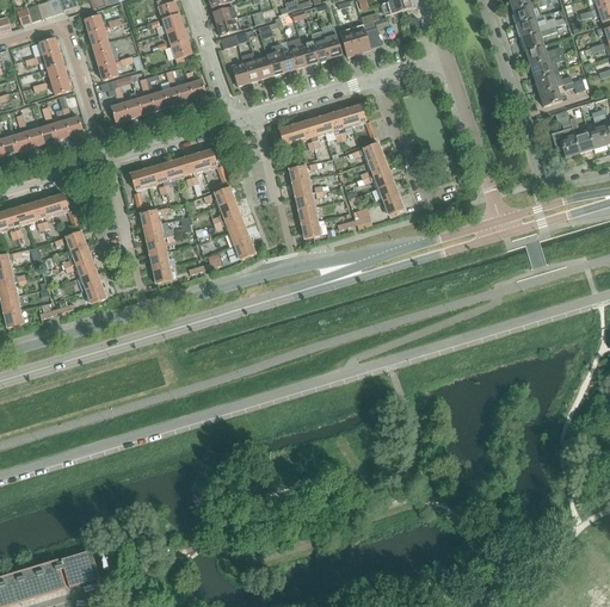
[(41,17),(51,13),(47,0),(43,0),(37,2),(41,17)]
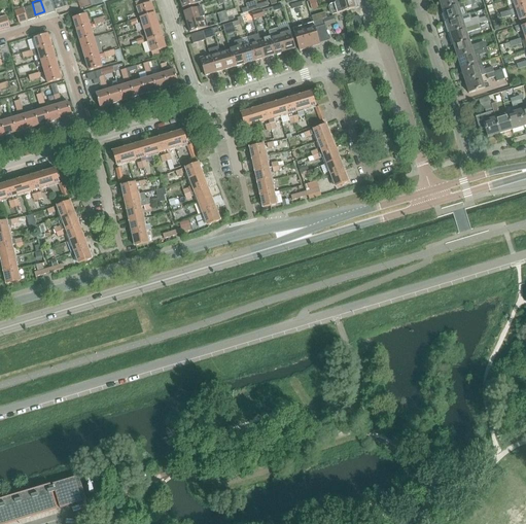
[(40,0),(44,11),(55,8),(54,7),(51,0),(40,0)]
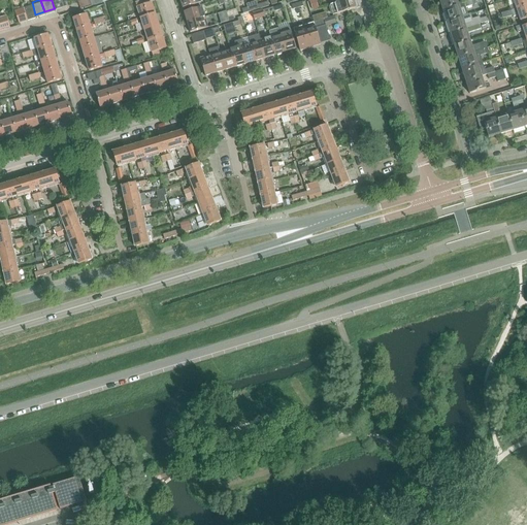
[(140,14),(154,10),(151,0),(147,0),(142,2),(142,0),(135,0),(140,14)]
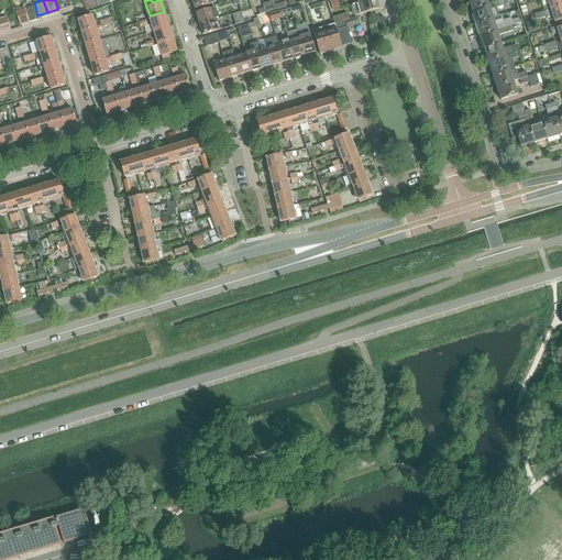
[(351,2),(354,12),(378,6),(376,0),(356,0),(351,2)]
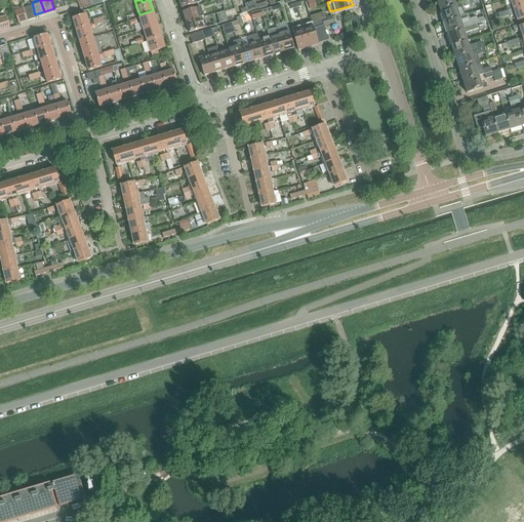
[(460,0),(455,1),(439,6),(443,18),(458,13),(465,11),(461,4),(470,2),(469,0),(460,0)]
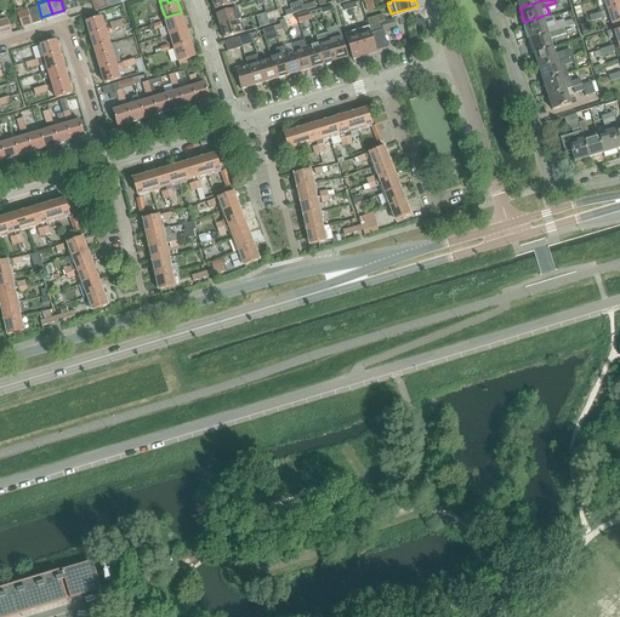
[(37,3),(27,6),(32,21),(41,17),(37,3)]
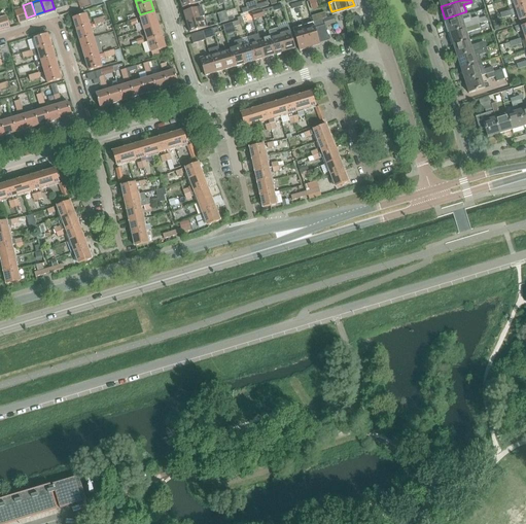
[(516,11),(518,18),(525,14),(525,2),(515,6),(510,7),(504,8),(505,13),(511,12),(512,13),(516,11)]
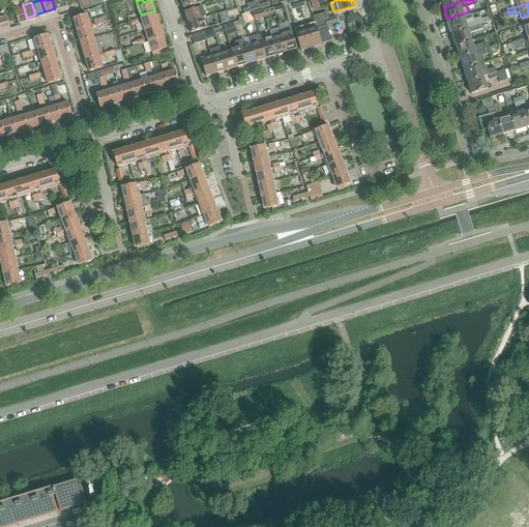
[(187,20),(205,15),(202,4),(184,9),(187,20)]
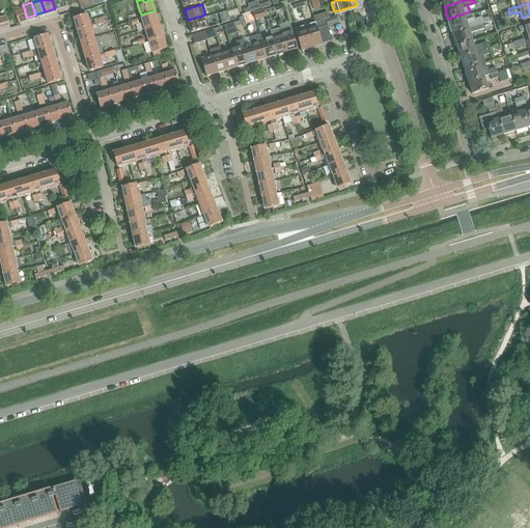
[(18,21),(27,18),(23,5),(14,8),(18,21)]
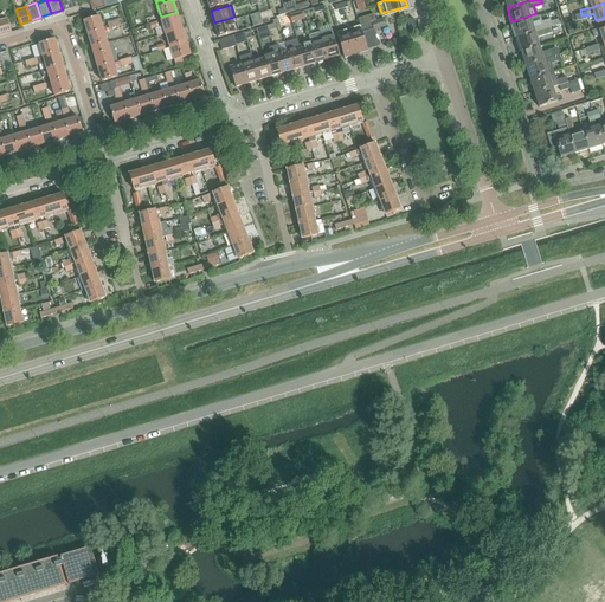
[(258,8),(250,11),(255,23),(256,23),(262,20),(261,15),(258,8)]
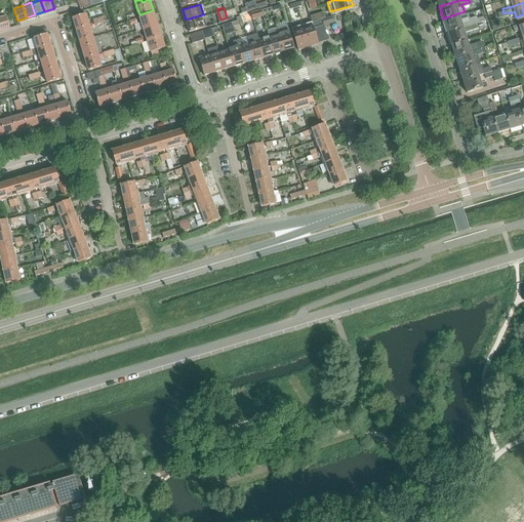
[(262,11),(260,7),(250,10),(252,14),(252,16),(263,13),(262,11)]
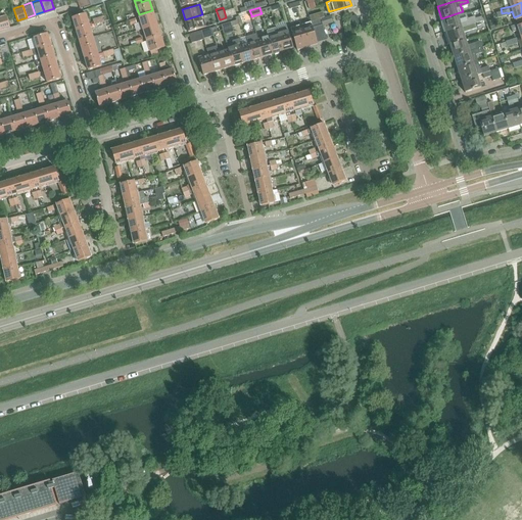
[(139,14),(142,27),(156,21),(152,10),(139,14)]
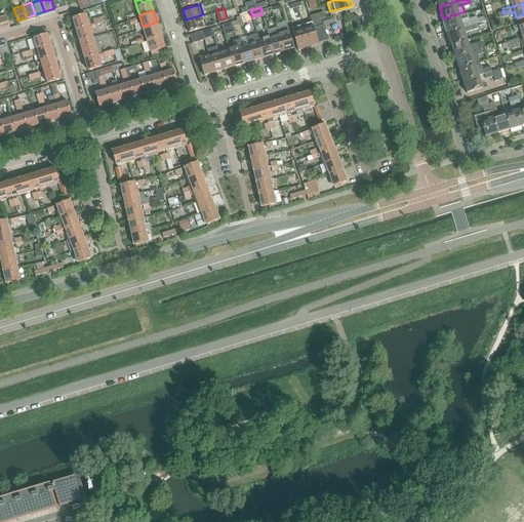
[(85,11),(72,15),(76,27),(88,23),(87,17),(85,11)]
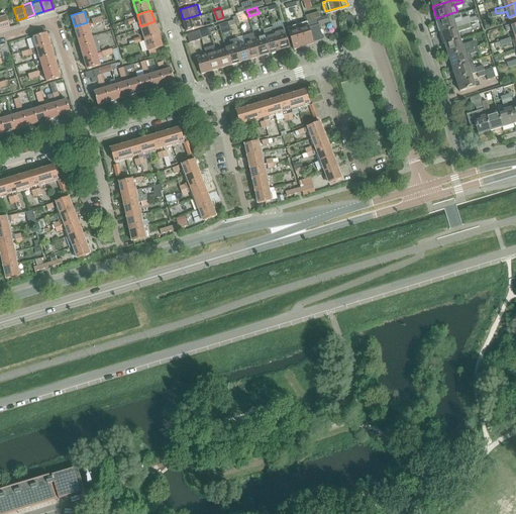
[(0,27),(9,24),(5,13),(0,14),(0,27)]
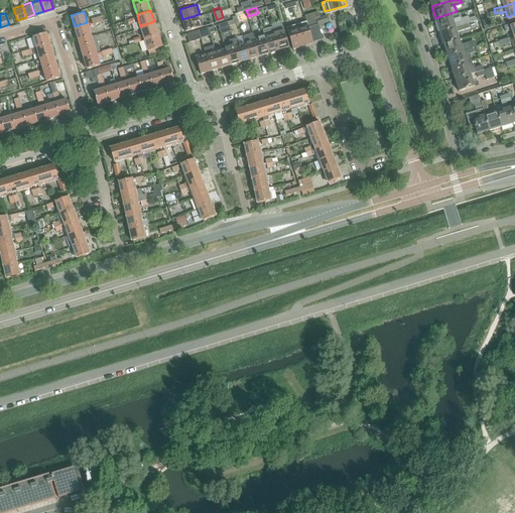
[(239,20),(237,13),(232,14),(232,17),(227,19),(229,23),(239,20)]
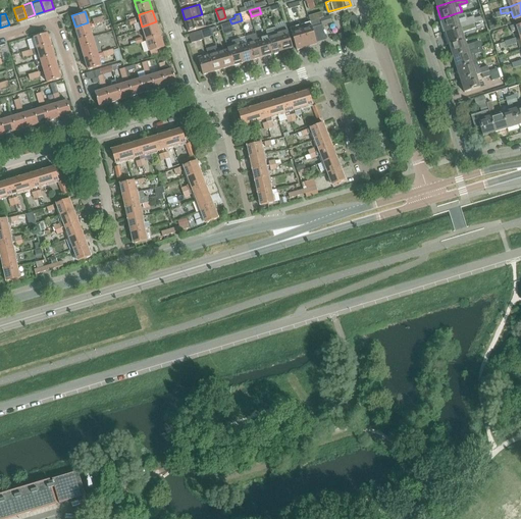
[(326,38),(321,21),(330,18),(329,13),(316,17),(312,18),(310,19),(290,26),(296,47),(326,38)]
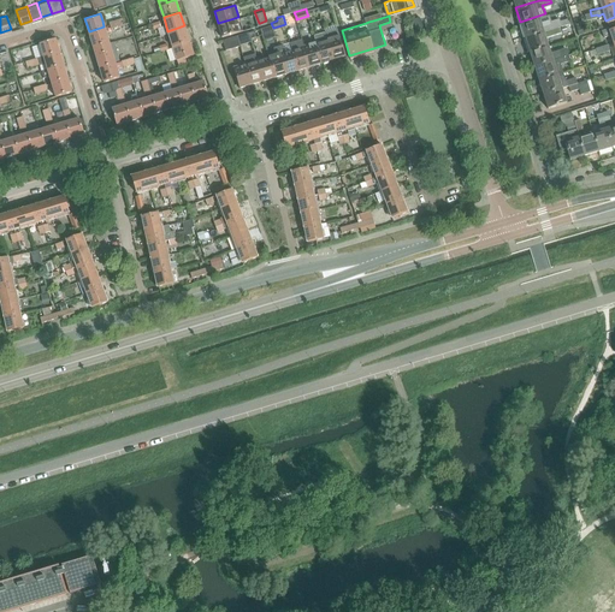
[(542,24),(538,16),(520,22),(525,36),(543,30),(549,28),(559,25),(556,19),(548,22),(548,23),(542,24)]
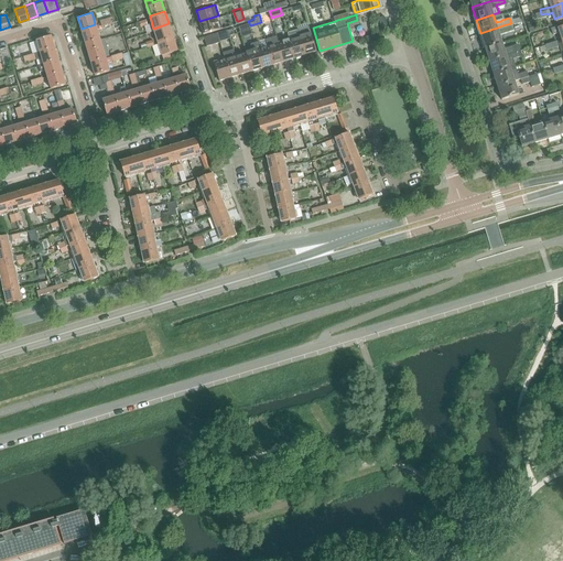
[(199,21),(203,32),(222,27),(218,15),(199,21)]
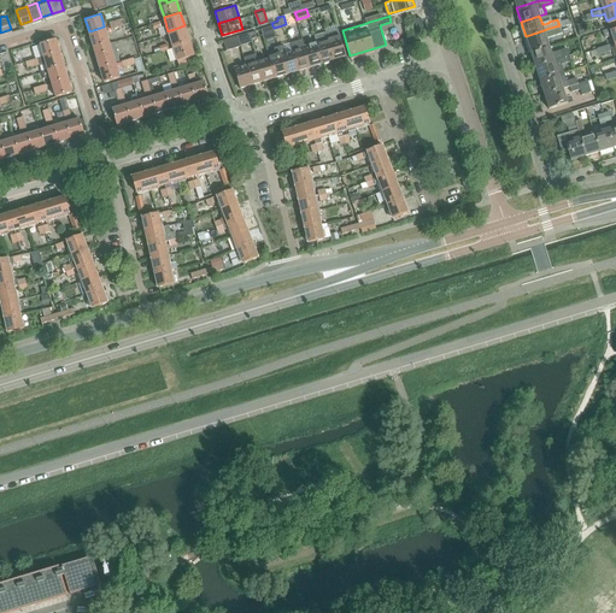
[(185,25),(168,31),(172,43),(188,39),(185,25)]
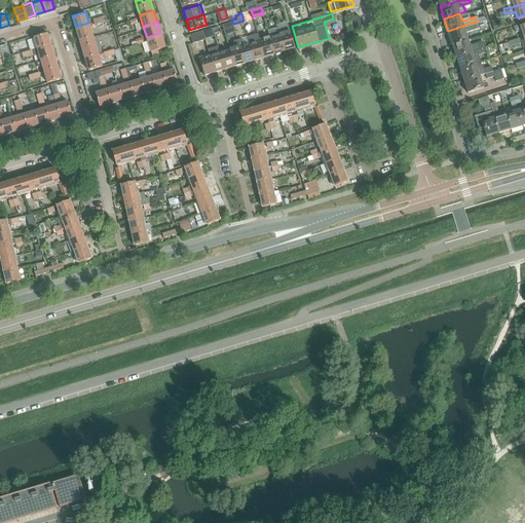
[(287,22),(276,25),(284,48),(294,45),(287,22)]
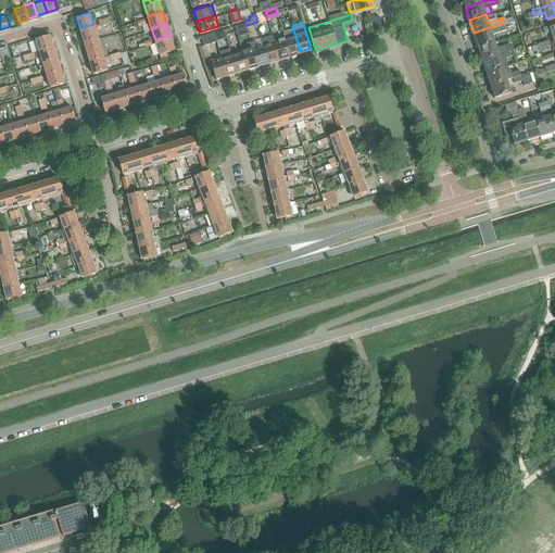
[(553,37),(554,36),(554,23),(549,25),(549,23),(542,25),(544,32),(551,29),(553,37)]
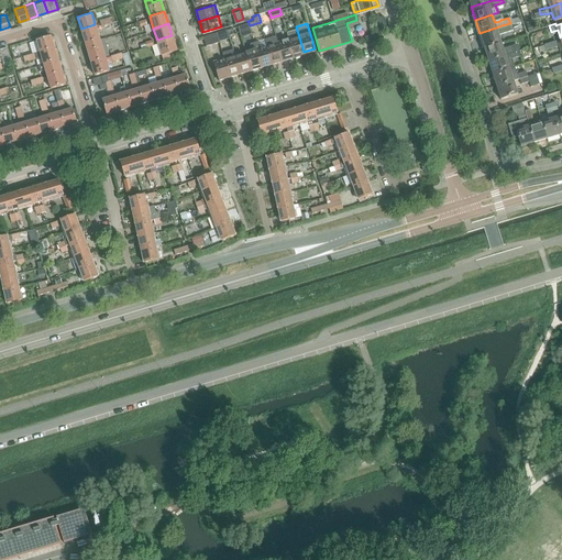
[(95,24),(81,29),(85,41),(90,61),(105,56),(101,44),(99,37),(99,36),(95,24)]
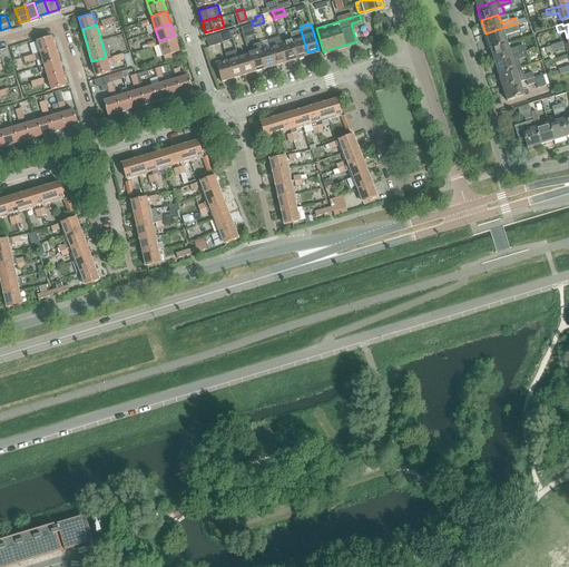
[(290,30),(291,37),(297,56),(307,52),(300,27),(290,30)]
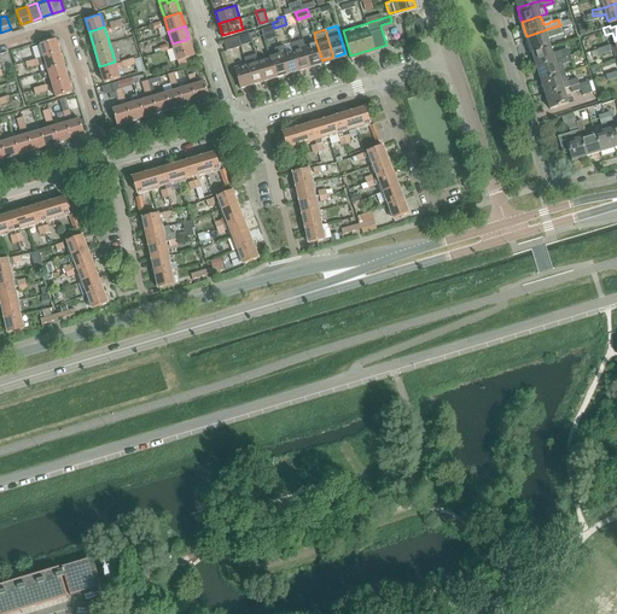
[(549,44),(545,30),(527,36),(530,50),(549,44)]
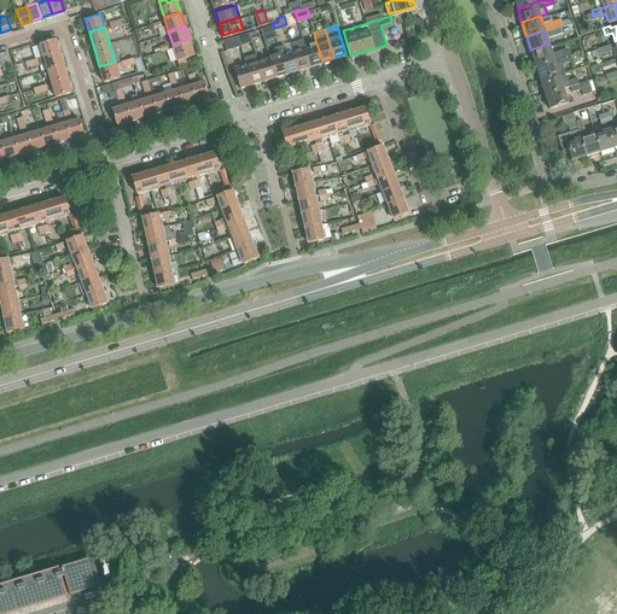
[(239,39),(237,34),(237,33),(222,37),(226,47),(240,44),(239,39)]
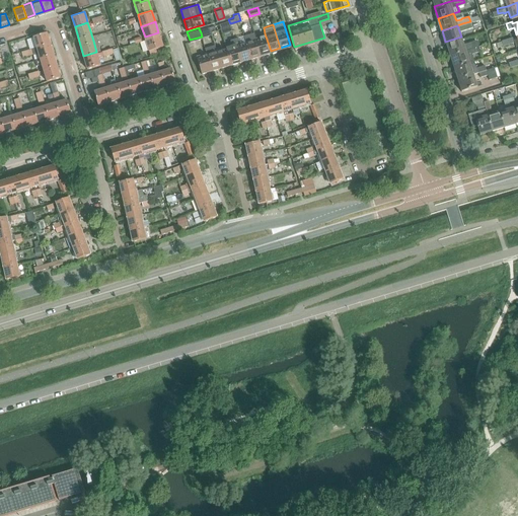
[(32,34),(37,45),(37,46),(50,42),(46,30),(32,34)]
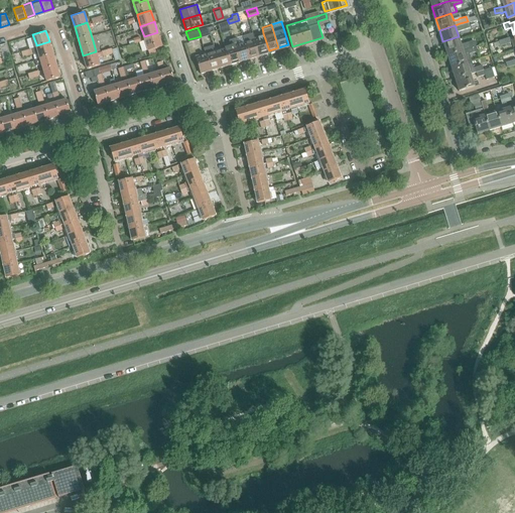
[(259,53),(254,36),(252,31),(242,34),(249,56),(259,53)]
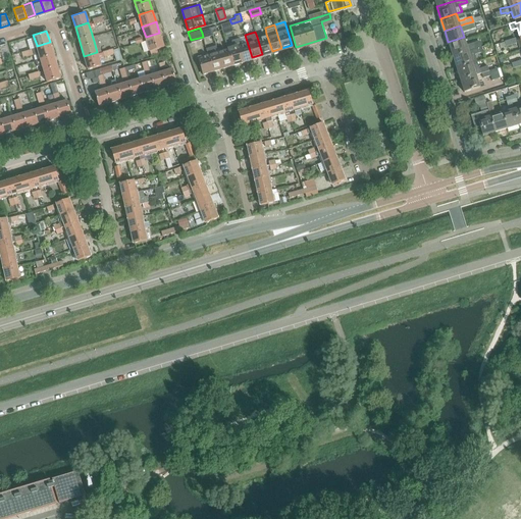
[(159,33),(146,37),(151,52),(157,50),(156,46),(163,44),(159,33)]
